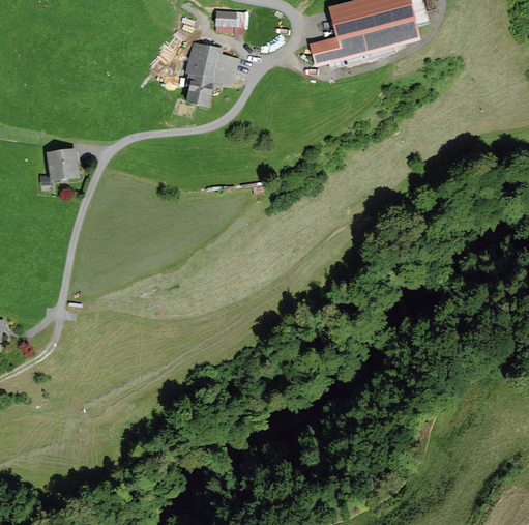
[(348,0),(328,5),(335,33),(309,40),(315,64),(420,37),(409,0),(348,0)]
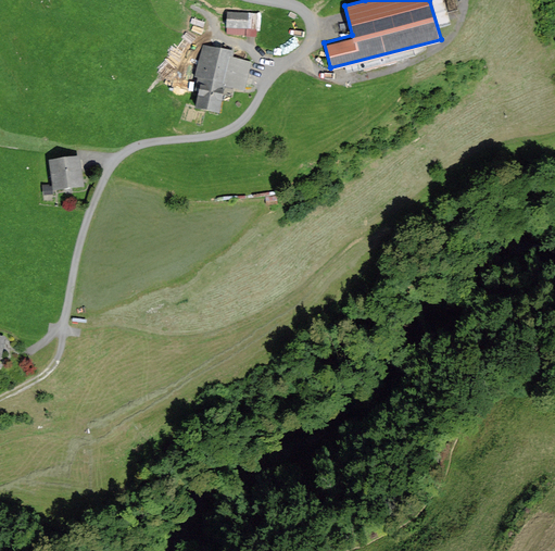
[(434,0),(439,20),(450,17),(445,0),(434,0)]
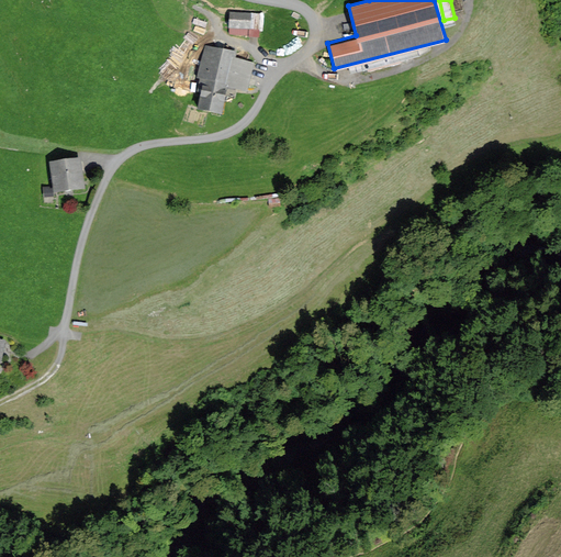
[(259,10),(228,8),(227,25),(258,26),(259,10)]
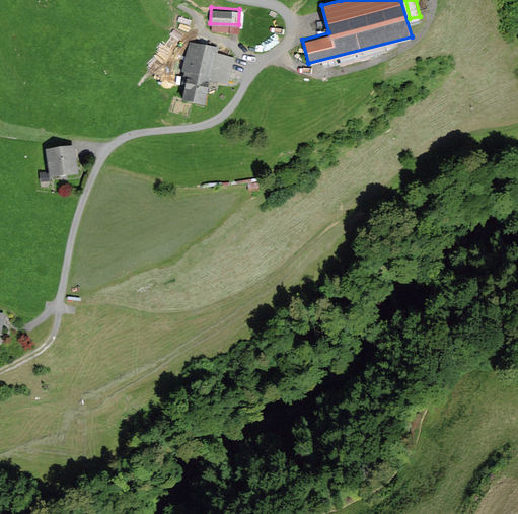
[(186,75),(208,80),(228,84),(234,53),(218,49),(219,44),(188,38),(181,68),(185,69),(183,75),(186,75)]
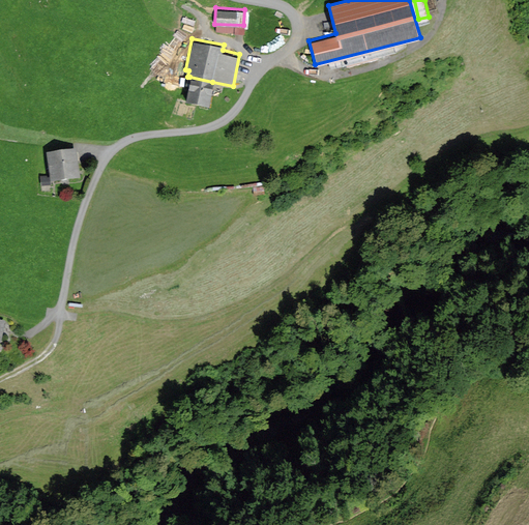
[(212,82),(189,77),(185,101),(208,106),(212,82)]
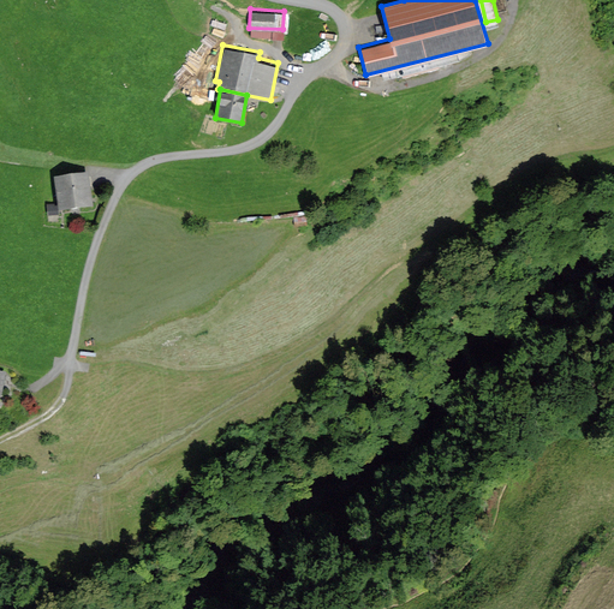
[(87,171),(53,174),(58,209),(91,204),(87,171)]
